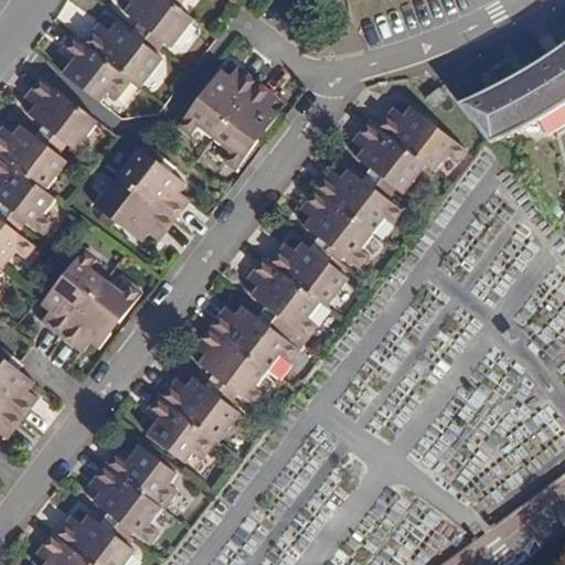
[(177,7),(167,0),(126,0),(131,3),(125,12),(140,25),(147,24),(153,30),(150,33),(163,42),(171,49),(193,20),(177,7)]
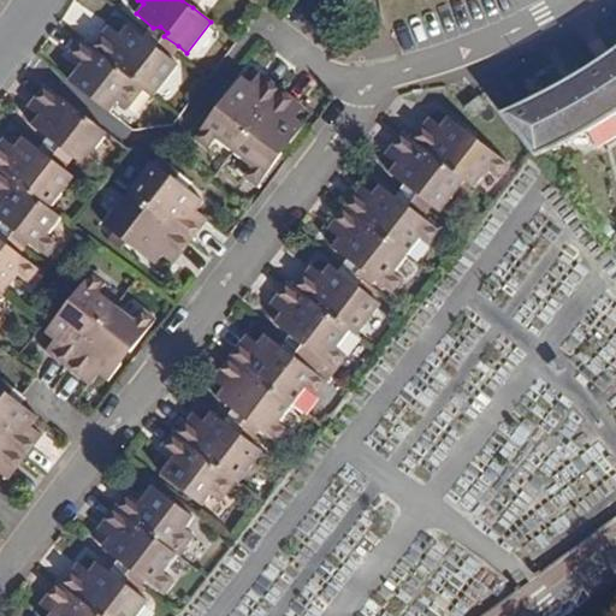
[(119,35),(108,27),(92,49),(141,88),(153,96),(178,65),(169,58),(155,48),(152,52),(146,46),(144,40),(126,25),(119,35)]
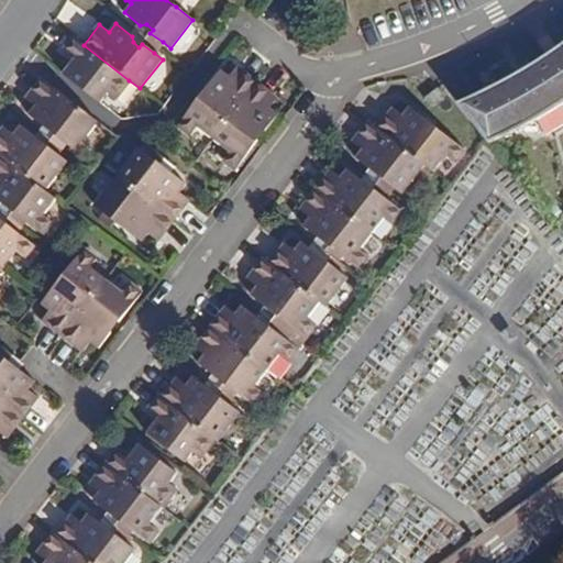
[(163,42),(150,33),(146,39),(158,47),(163,42)]
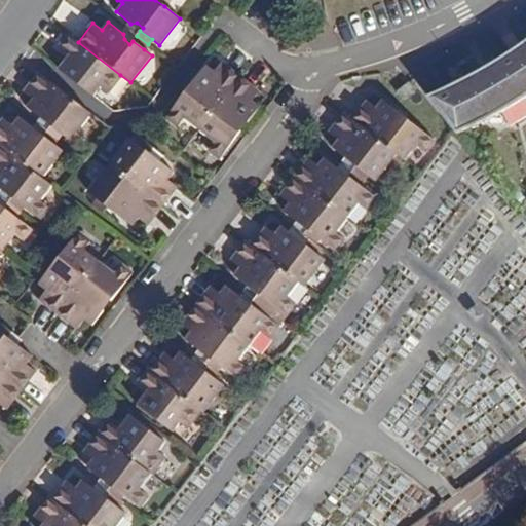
[(59,46),(69,54),(58,69),(94,97),(101,87),(107,92),(120,75),(78,42),(68,34),(59,46)]
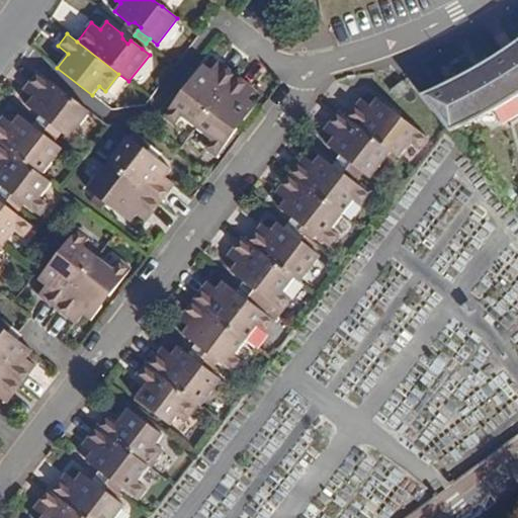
[(146,44),(135,35),(131,40),(142,49),(146,44)]
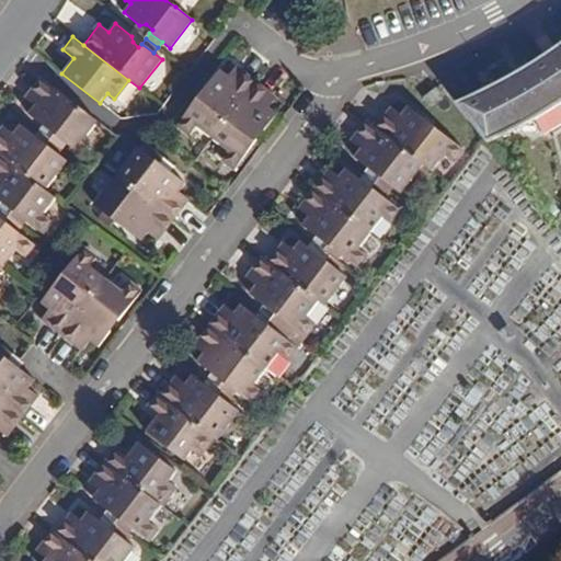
[(456,103),(484,139),(488,144),(495,139),(519,127),(534,119),(552,109),(560,102),(560,43),(552,49),(524,68),(456,103)]
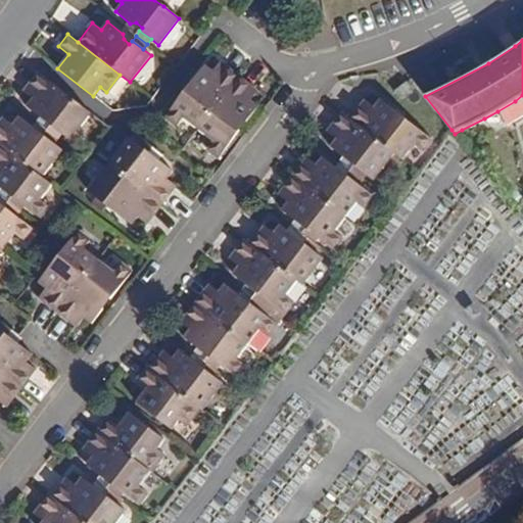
[(214,73),(205,66),(194,81),(195,87),(190,92),(187,90),(167,117),(178,126),(184,119),(198,130),(214,141),(207,149),(220,158),(240,131),(237,129),(242,123),(247,122),(258,107),(250,101),(257,92),(239,78),(221,63),(214,73)]
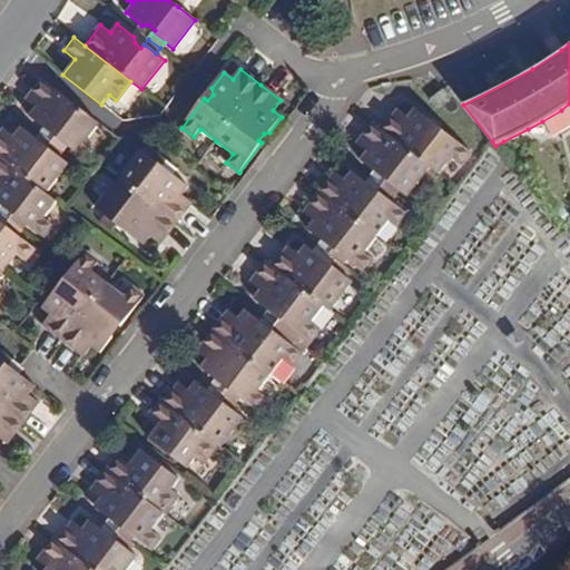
[(99,124),(41,79),(26,100),(36,108),(29,116),(46,129),(51,128),(58,134),(56,137),(68,146),(76,153),(99,124)]
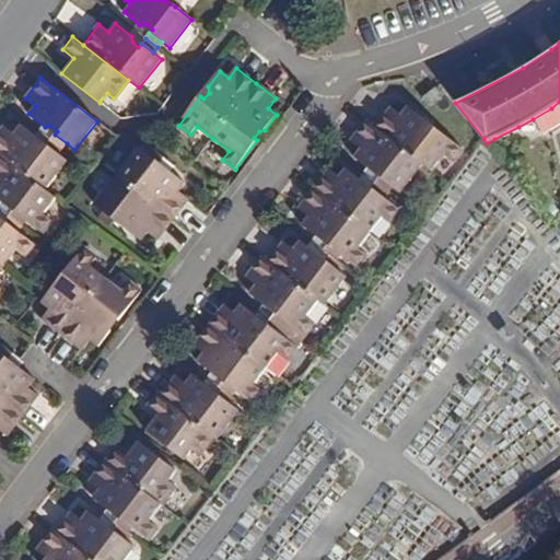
[(422,97),(430,107),(443,97),(435,88),(422,97)]
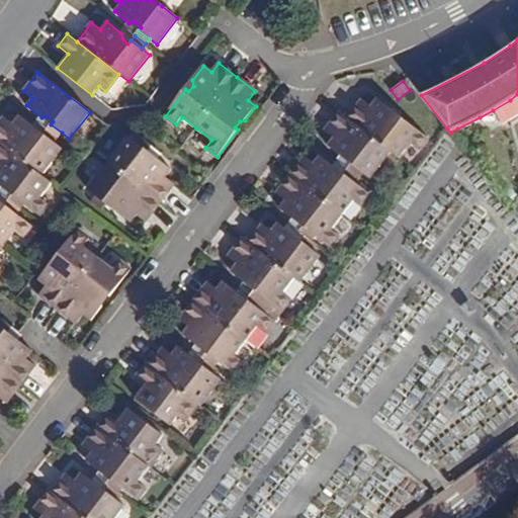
[(517,94),(510,100),(493,110),(498,119),(508,121),(517,114),(517,94)]
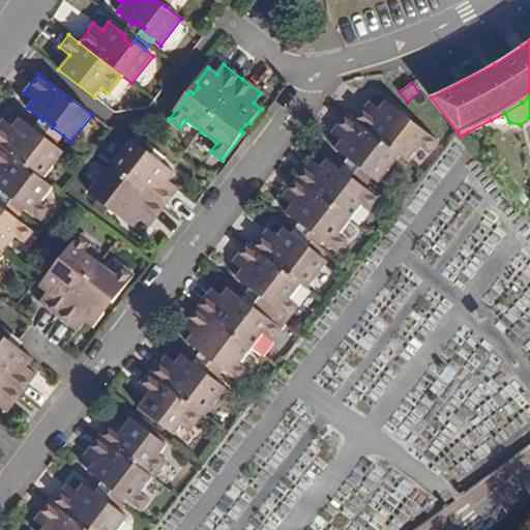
[(400,155),(408,163),(419,147),(428,153),(437,141),(385,101),(379,110),(370,102),(355,121),(400,155)]
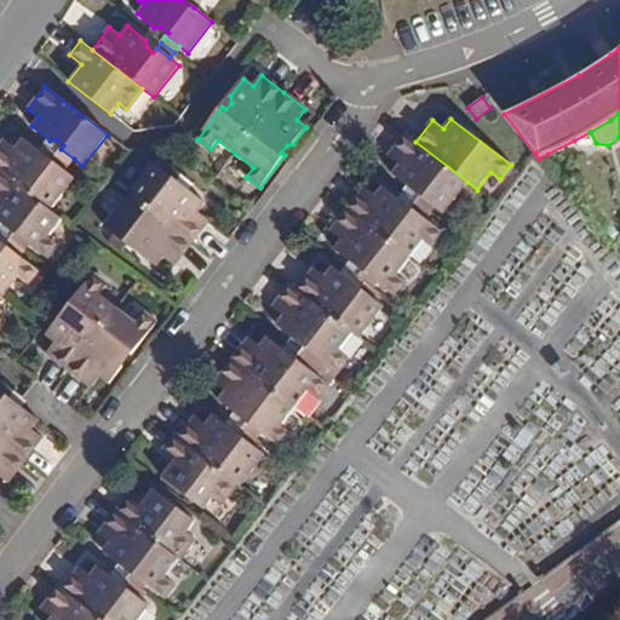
[(415,142),(405,135),(388,156),(399,165),(391,174),(409,188),(415,188),(423,193),(420,196),(435,207),(443,213),(468,182),(415,142)]
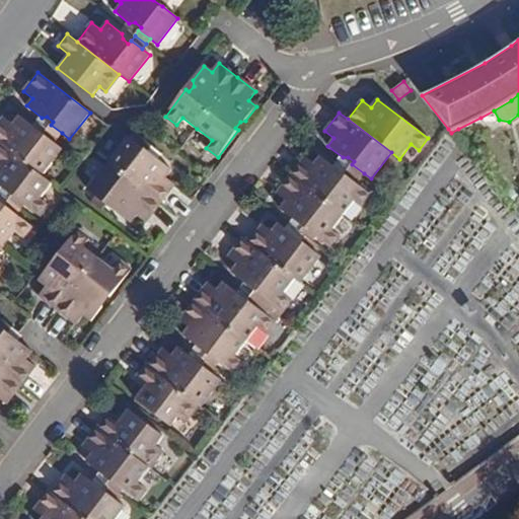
[(0,143),(42,175),(62,149),(54,143),(43,134),(41,137),(34,133),(33,128),(18,116),(12,124),(3,117),(0,121),(0,143)]
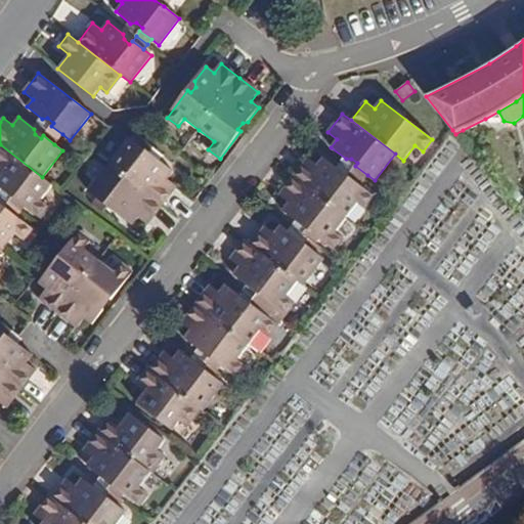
[(51,126),(47,131),(58,139),(62,134),(51,126)]
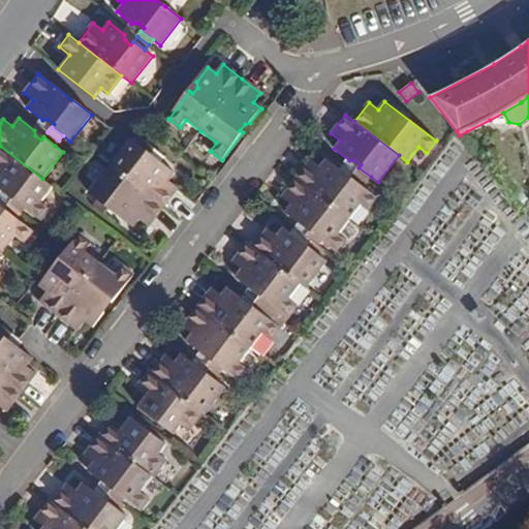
[(48,132),(43,136),(55,146),(59,141),(48,132)]
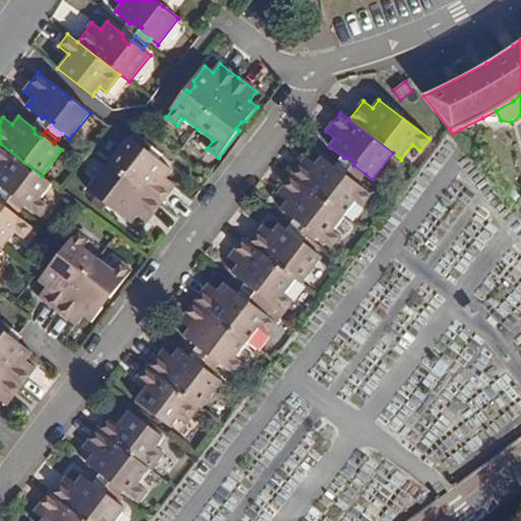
[(108,164),(161,205),(175,186),(166,179),(172,171),(157,160),(152,160),(146,156),(148,153),(135,143),(129,137),(108,164)]
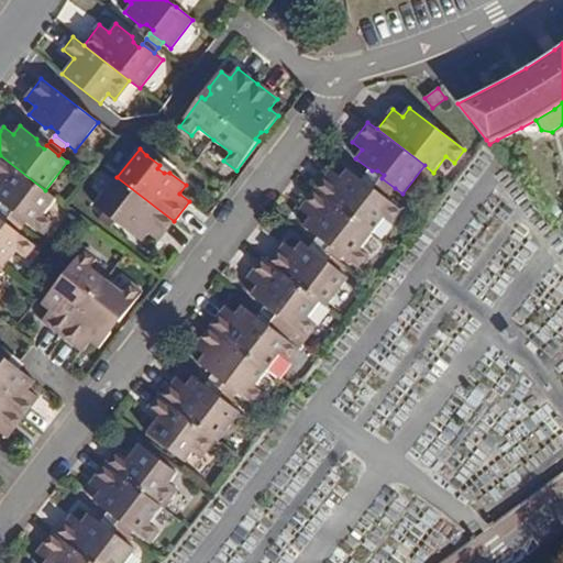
[(164,159),(151,148),(146,155),(159,165),(164,159)]
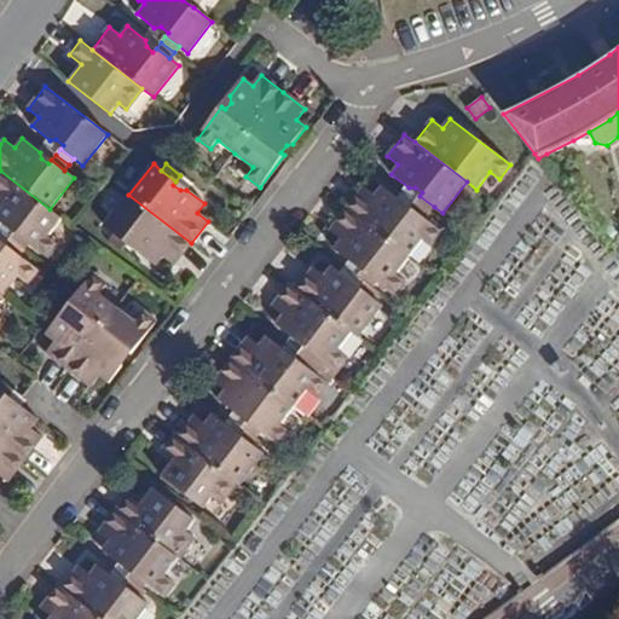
[(50,209),(0,171),(0,221),(4,224),(10,224),(17,229),(15,232),(28,243),(46,256),(57,243),(47,236),(62,219),(50,209)]
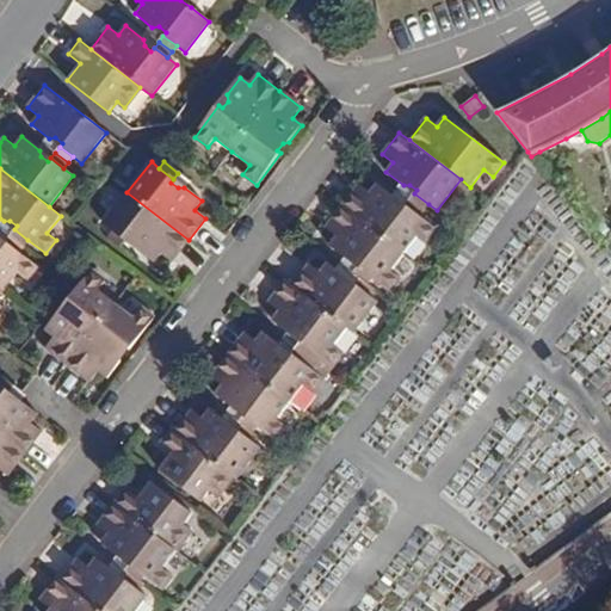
[(326,228),(337,236),(329,246),(346,259),(352,259),(359,264),(357,267),(371,278),(389,291),(399,278),(390,271),(403,254),(417,236),(426,244),(436,230),(419,216),(405,205),(402,209),(395,204),(394,197),(377,184),(369,193),(358,185),(341,207),(326,228)]
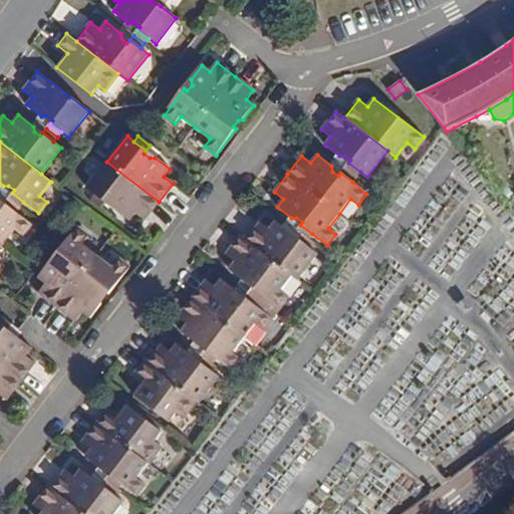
[(159,202),(106,162),(86,189),(93,194),(105,203),(107,200),(113,205),(114,210),(130,221),(136,213),(145,220),(159,202)]
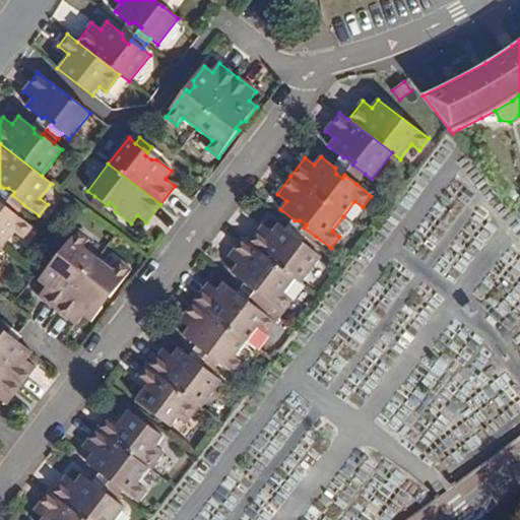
[(365,174),(352,165),(348,170),(361,179),(365,174)]
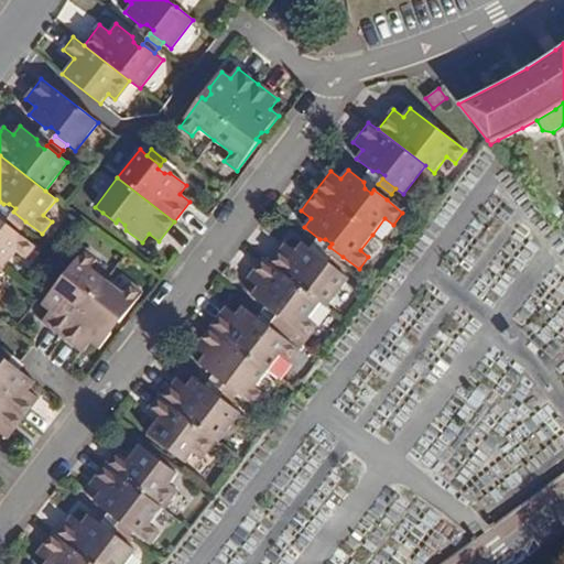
[(391,194),(378,184),(373,190),(387,199),(391,194)]
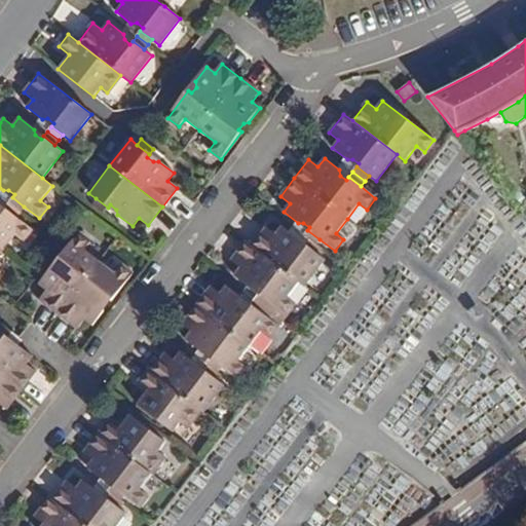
[(12,197),(8,202),(20,212),(24,207),(12,197)]
